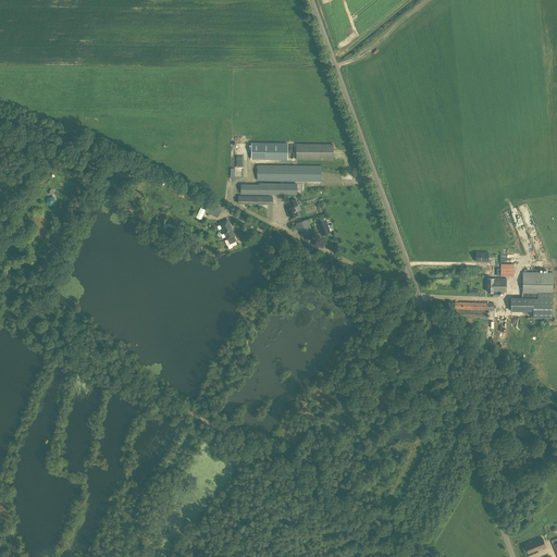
[(287,159),(287,143),(251,143),(251,159),(287,159)]
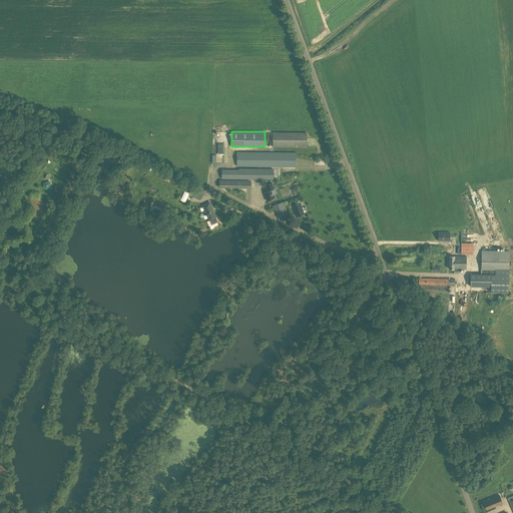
[(307,147),(307,132),(273,132),(273,147),(307,147)]
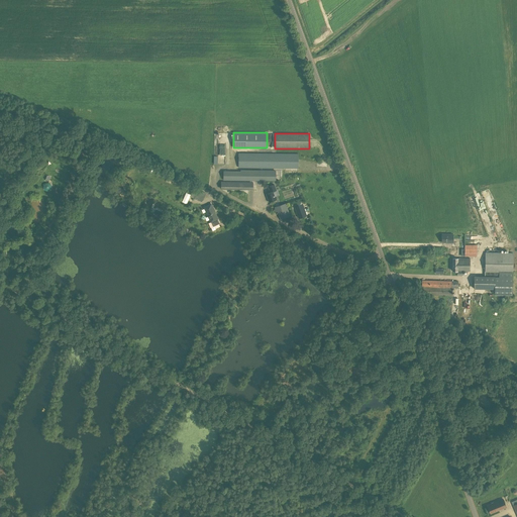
[(238,152),(238,168),(298,169),(298,153),(238,152)]
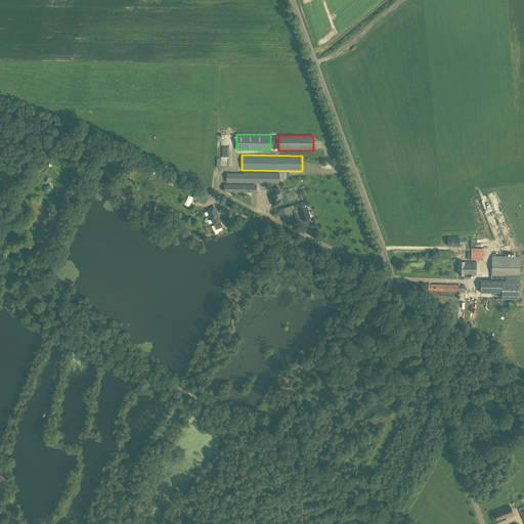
[(279,183),(279,172),(244,172),(244,173),(226,173),(226,183),(279,183)]
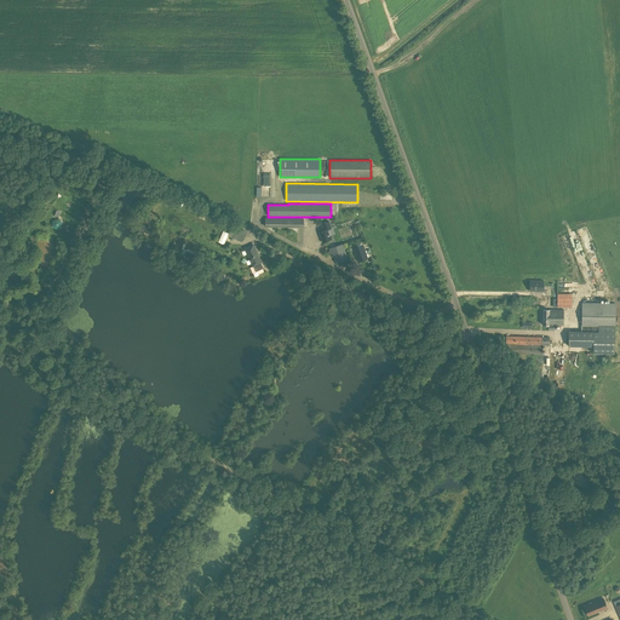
[(322,242),(332,239),(328,229),(332,228),(329,220),(321,224),(323,230),(319,233),(322,242)]
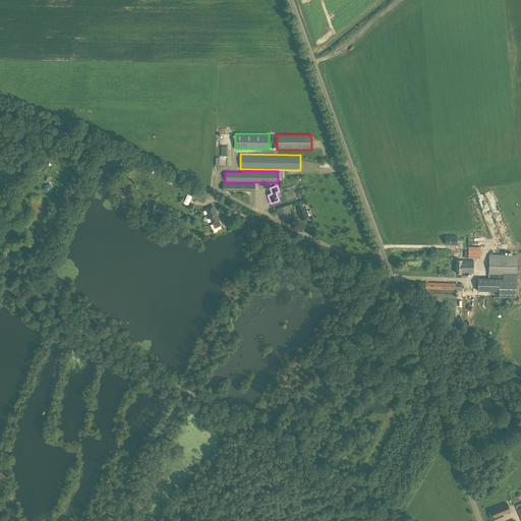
[(208,194),(204,192),(204,193),(198,191),(194,199),(204,204),(208,194)]
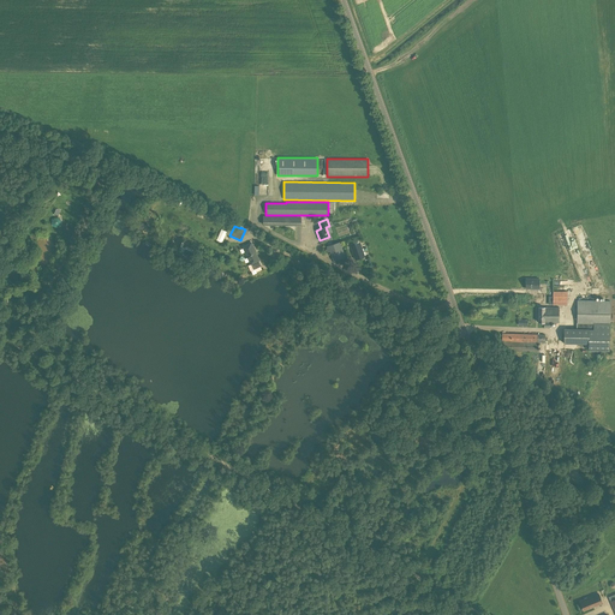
[(563,252),(559,234),(551,237),(554,245),(556,245),(559,255),(563,252)]
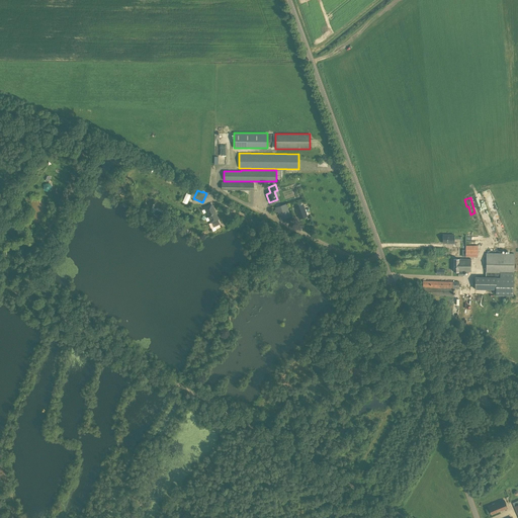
[(291,217),(287,203),(274,207),(276,212),(278,212),(280,221),(291,217)]
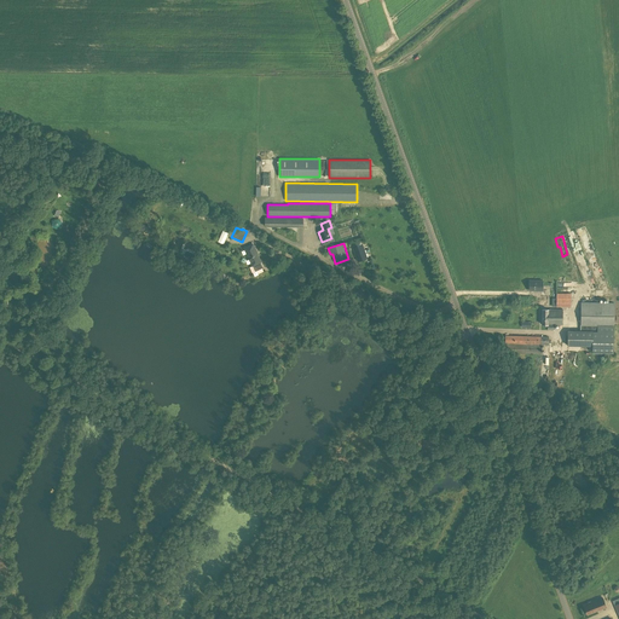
[(253,244),(239,252),(242,255),(247,253),(255,272),(264,268),(256,253),(253,244)]
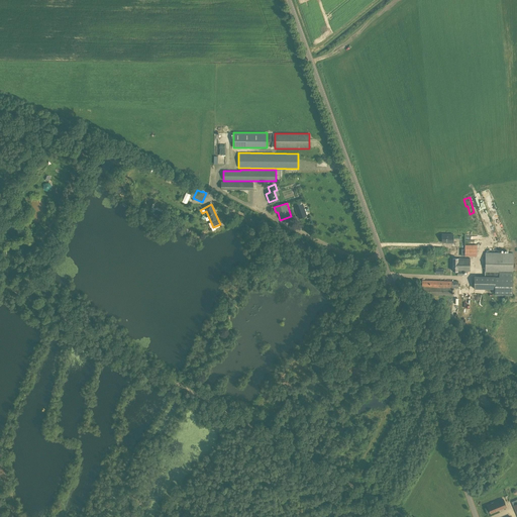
[(299,218),(307,215),(303,205),(295,207),(299,218)]
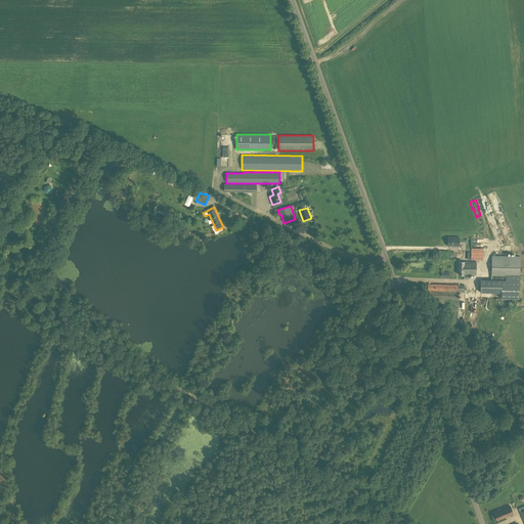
[(460,247),(460,237),(448,237),(448,246),(452,246),(452,247),(460,247)]
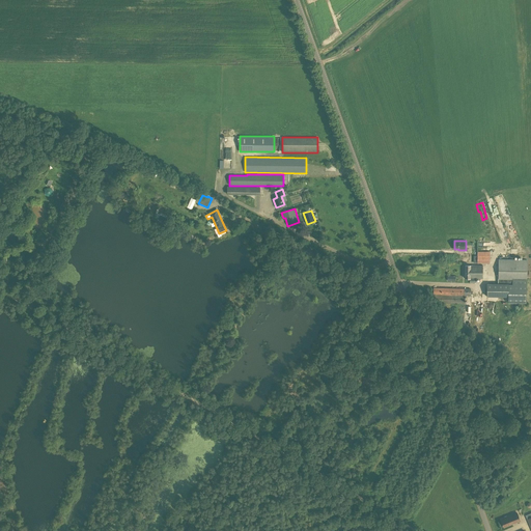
[(272,256),(274,249),(267,247),(263,254),(272,256)]
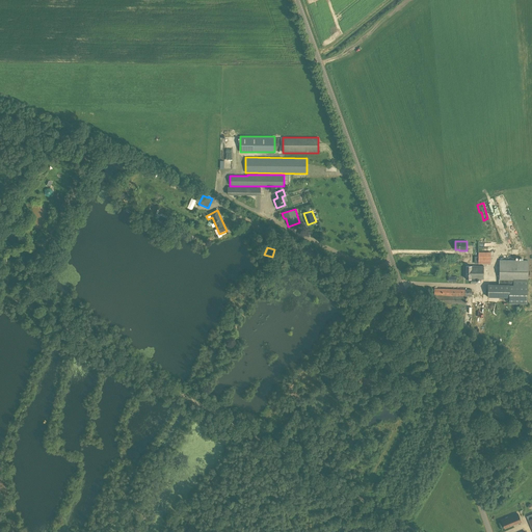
[(491,265),(491,253),(478,253),(478,265),(491,265)]
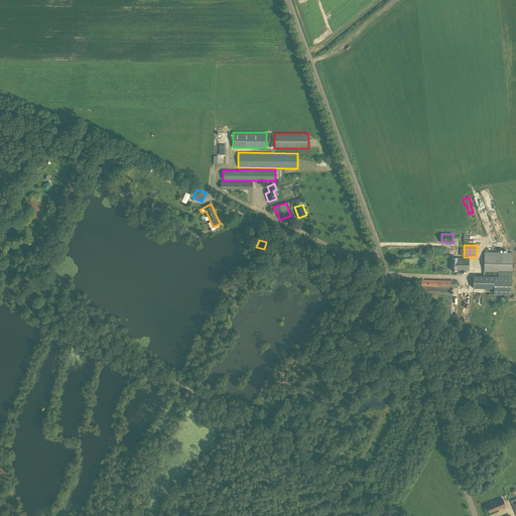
[(484,273),(484,276),(474,276),(473,288),(494,288),(494,294),(511,294),(512,274),(512,252),(485,252),(484,273)]
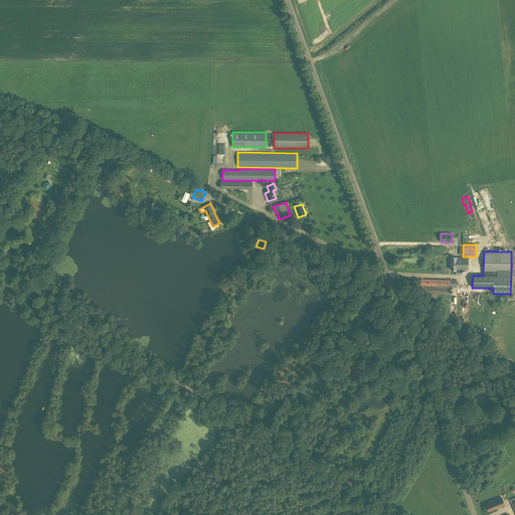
[(468,271),(469,258),(458,256),(458,258),(451,258),(451,270),(456,270),(456,274),(462,275),(462,271),(468,271)]
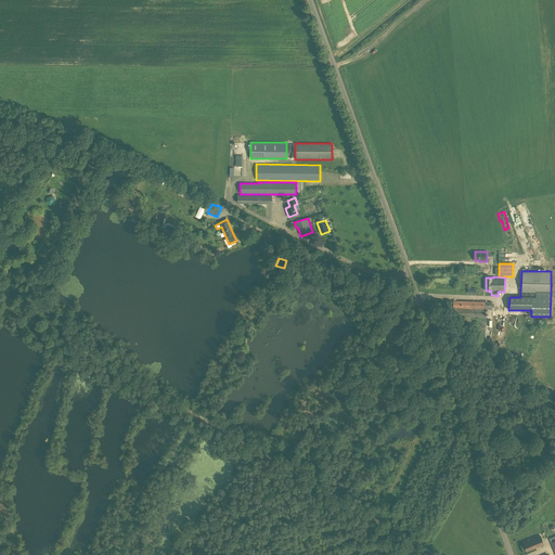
[(492,309),(492,301),(486,301),(453,300),(452,317),(463,317),(463,321),(475,322),(475,318),(478,318),(486,318),(486,309),(492,309)]
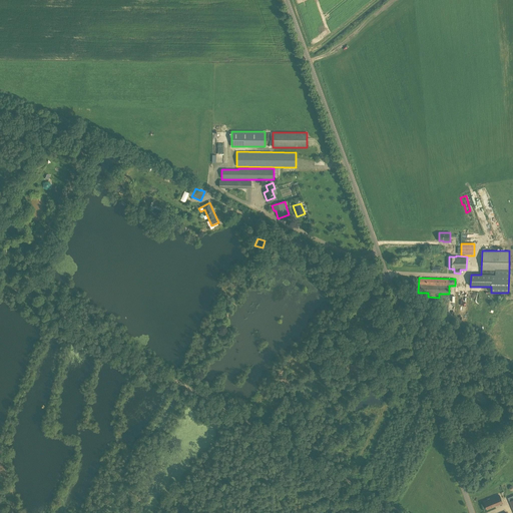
[(487,501),(484,502),(487,509),(498,504),(503,502),(500,495),(494,498),(491,499),(489,498),(487,499),(487,501)]
